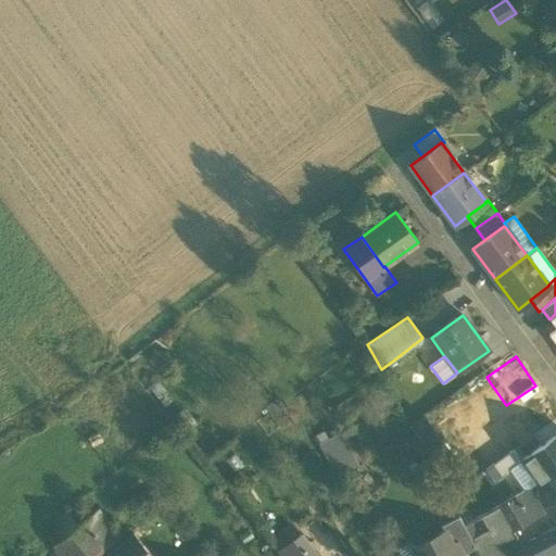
[(381,369),(386,377),(399,367),(393,361),(381,369)]
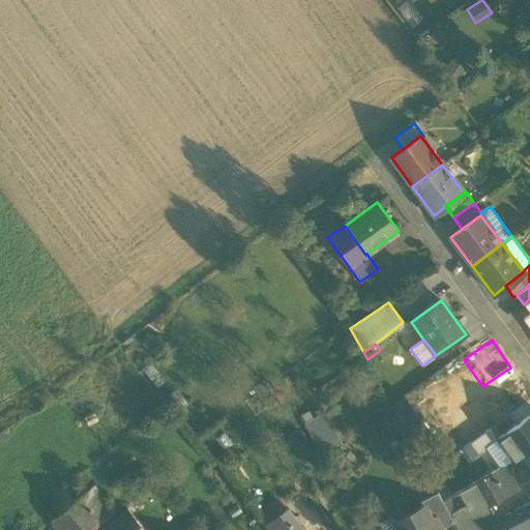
[(482,386),(467,364),(419,400),(459,451),(463,448),(470,444),(491,429),(512,412),(501,398),(495,403),(482,386)]
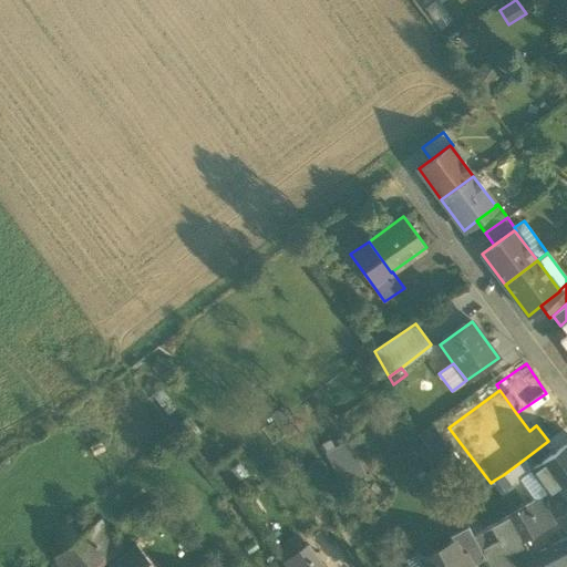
[(347,441),(325,453),(342,485),(364,473),(347,441)]
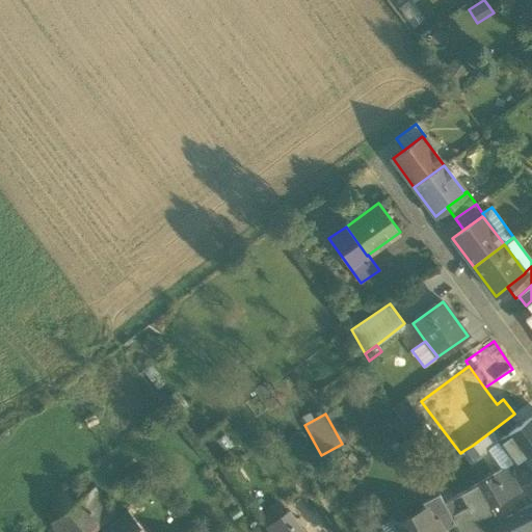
[(531,416),(500,441),(516,463),(525,457),(531,451),(531,416)]
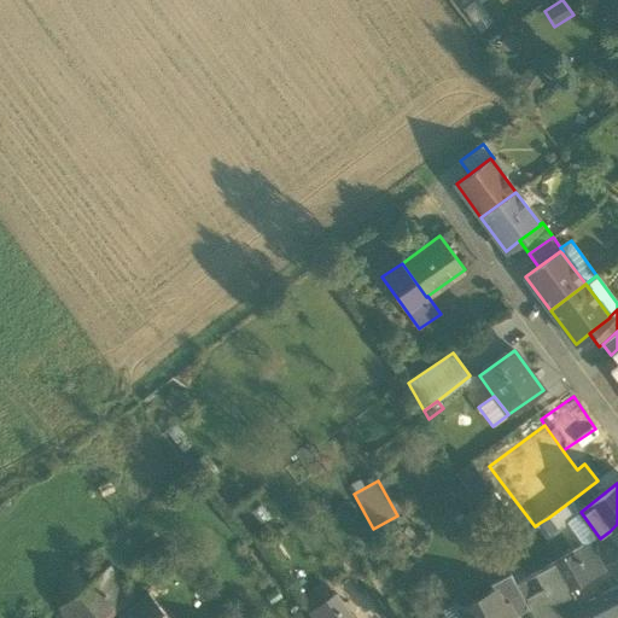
[(548,518),(555,530),(566,522),(581,512),(572,500),(548,518)]
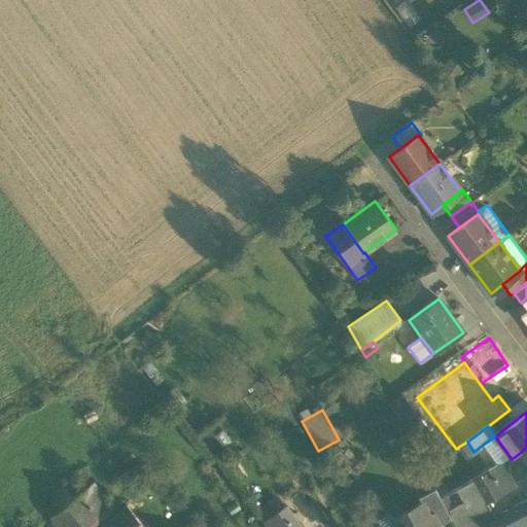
[(498,466),(512,459),(495,436),(483,445),(498,466)]
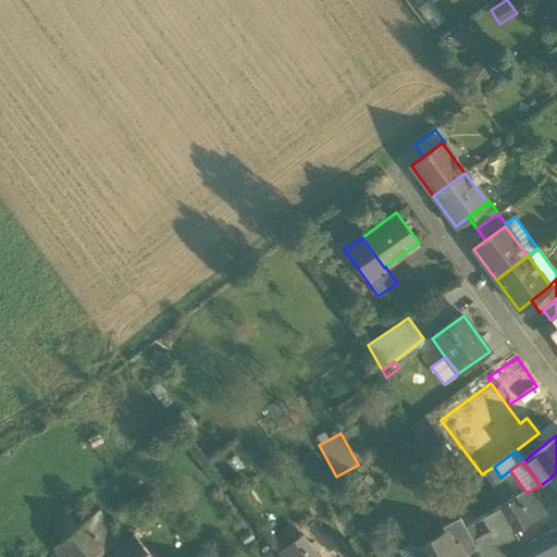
[(500,478),(494,467),(486,471),(494,482),(500,478)]
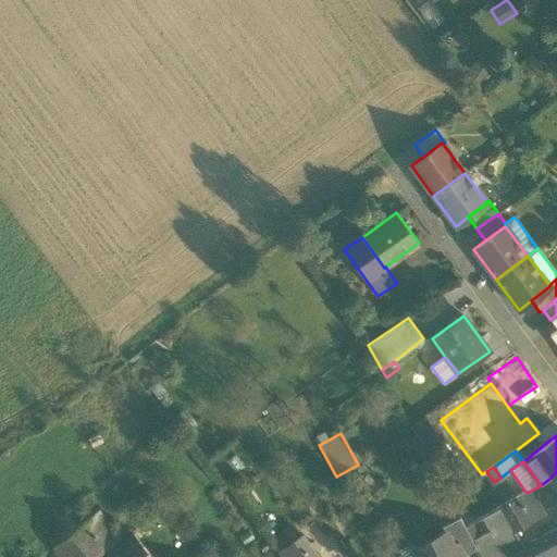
[(534,492),(519,499),(528,516),(510,525),(509,527),(512,533),(546,515),(534,492)]
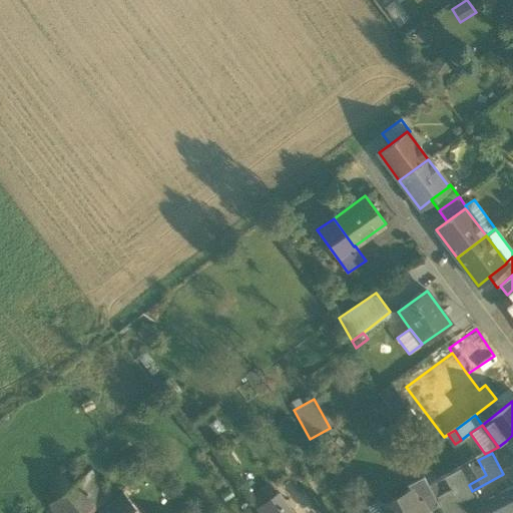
[(478,460),(462,469),(470,484),(486,475),(478,460)]
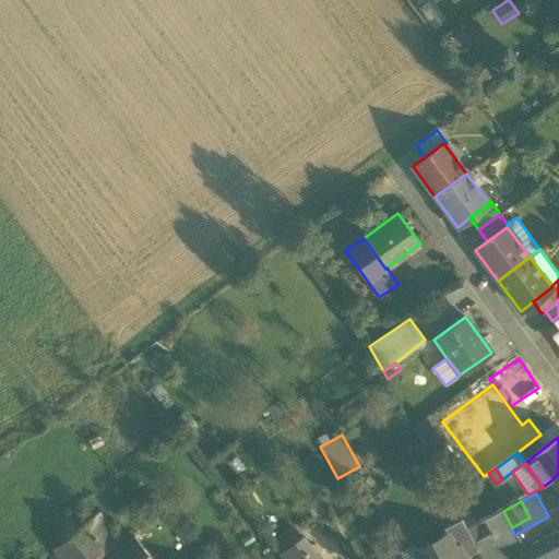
[(511,528),(512,527),(503,511),(467,531),(478,551),(482,558),(501,558),(504,558),(494,538),(511,528)]
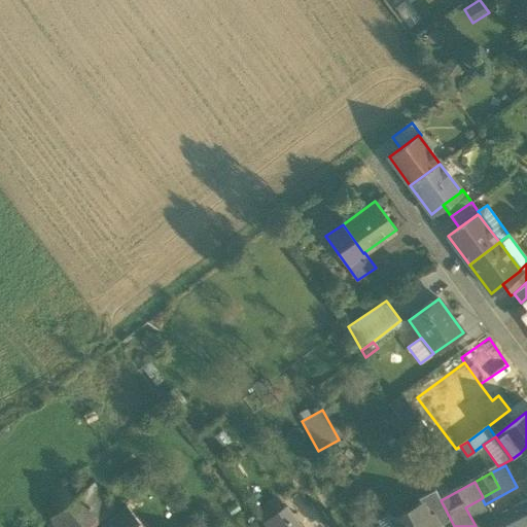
[(51,517),(60,526),(98,526),(114,515),(91,485),(51,517)]
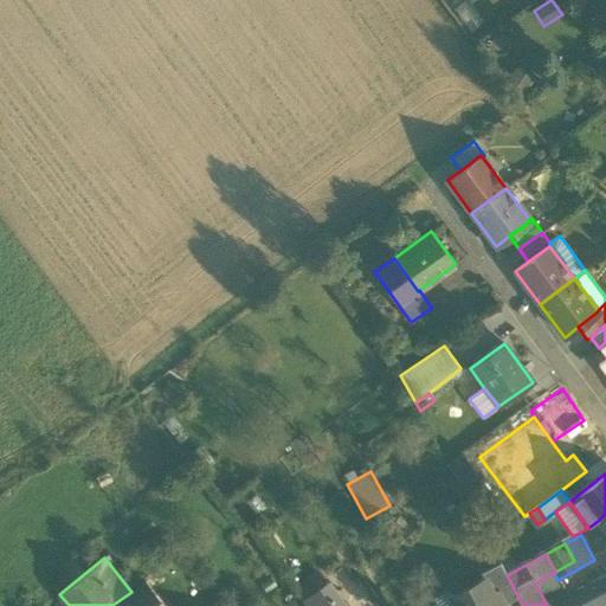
[(498,592),(504,605),(519,598),(507,575),(507,574),(500,563),(479,574),(483,580),(484,579),(492,595),(498,592)]
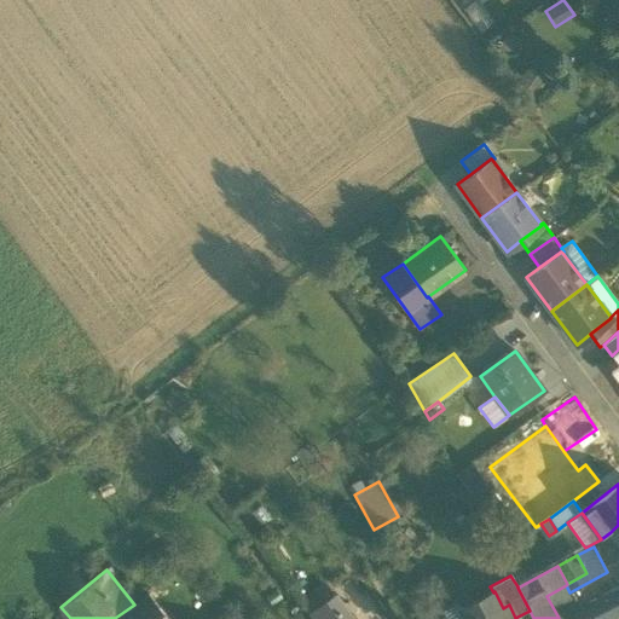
[(570,593),(566,585),(547,596),(559,618),(571,612),(578,607),(570,593)]
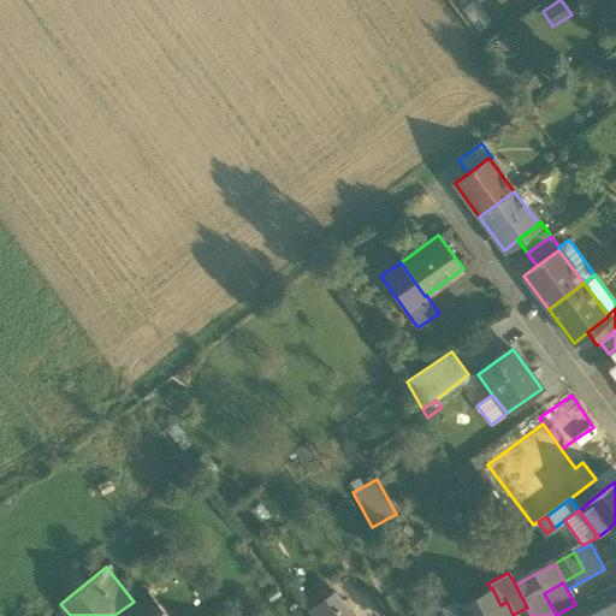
[(615,582),(575,604),(568,609),(572,615),(606,615),(615,611),(615,582)]
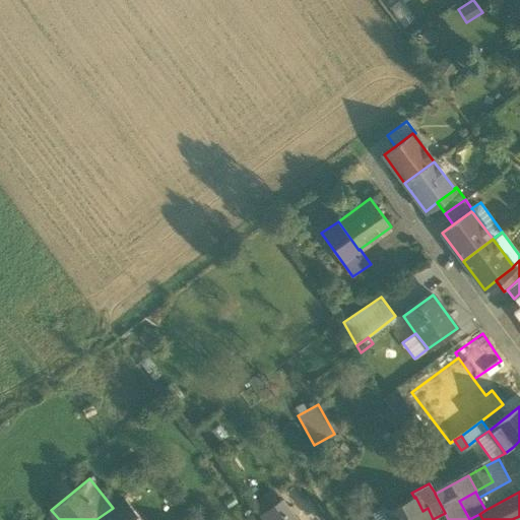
[(293,519),(276,496),(257,510),(264,519),(293,519)]
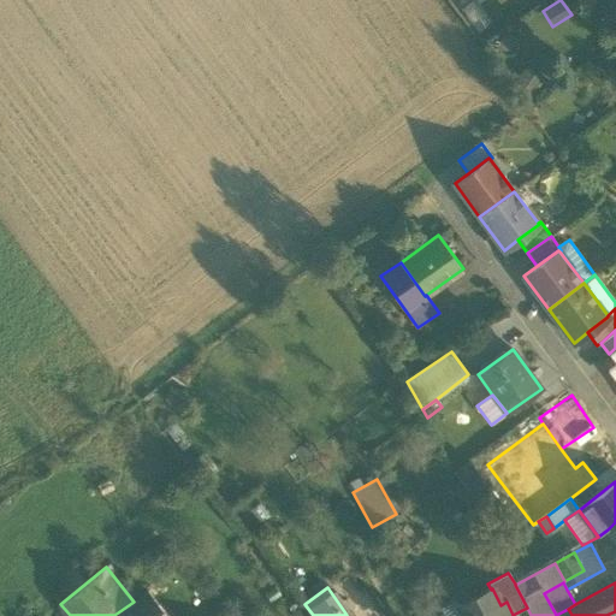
[(509,615),(513,615),(507,602),(501,605),(492,588),(491,590),(458,606),(463,615),(509,615)]
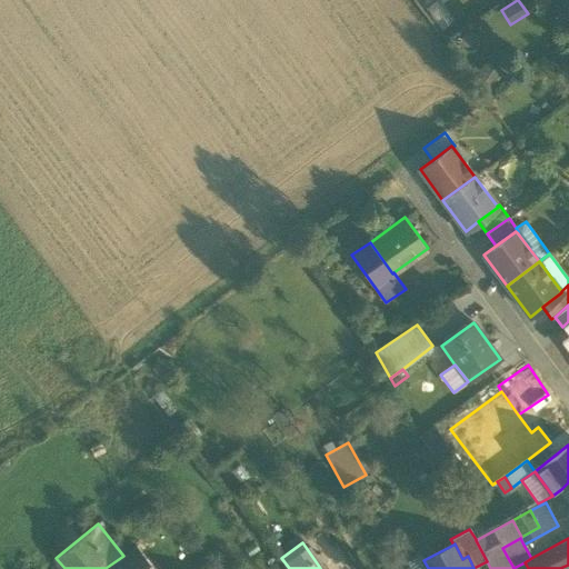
[(155,568),(136,546),(123,556),(106,568),(155,568)]
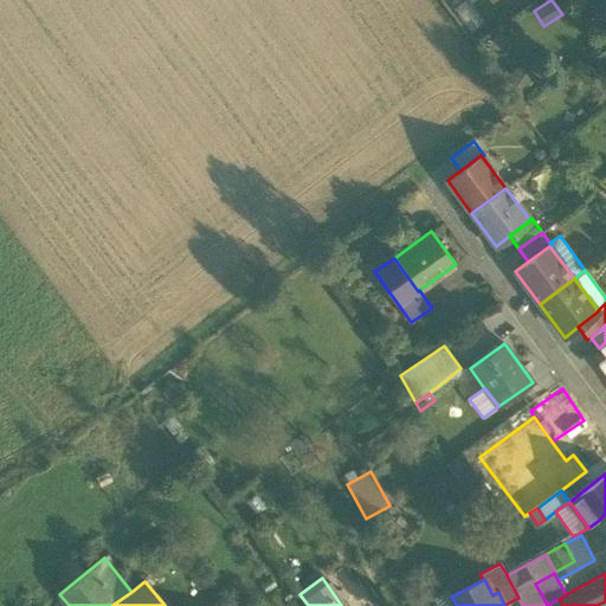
[(437,605),(456,605),(451,597),(447,591),(433,599),(437,605)]
